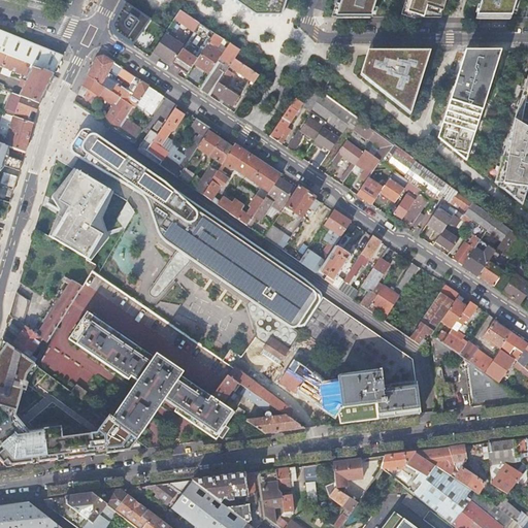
[(231,0),(256,17),(283,17),(287,0),(231,0)]
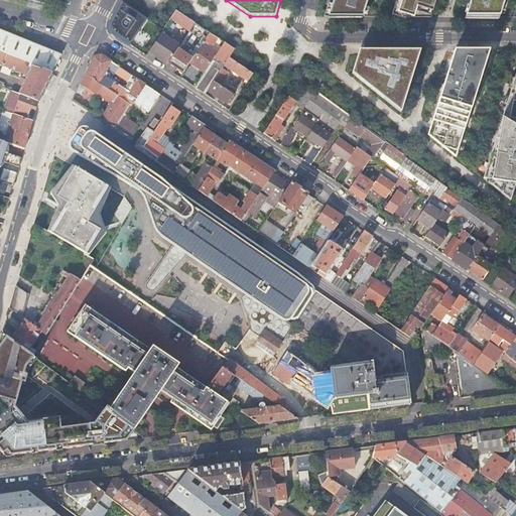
[(333,0),(328,17),(362,17),(367,0),(401,0),(396,17),(430,17),(435,0),(333,0)]
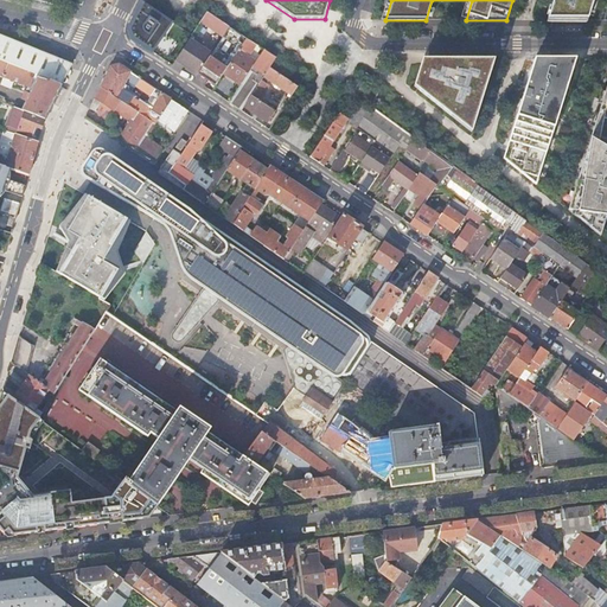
[(606,0),(553,0),(547,20),(587,20),(593,0),(606,0)]
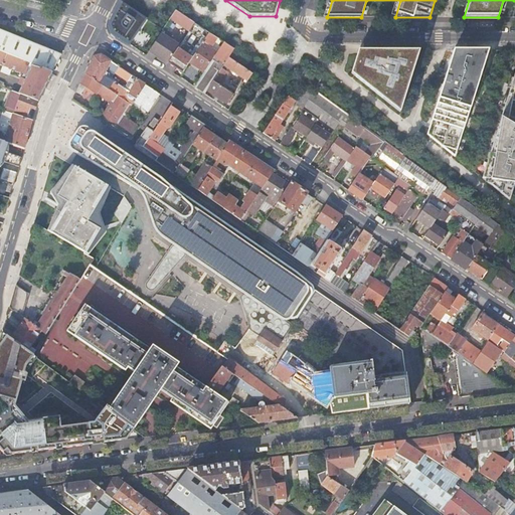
[(170,18),(189,31),(194,22),(175,9),(170,18)]
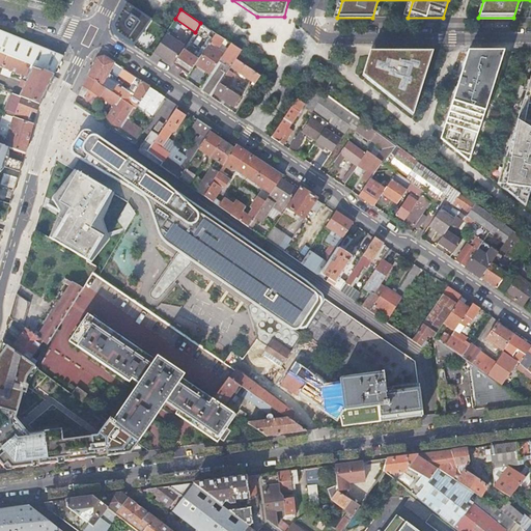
[(185,46),(173,64),(188,75),(196,63),(198,59),(216,33),(200,23),(195,32),(185,46)]
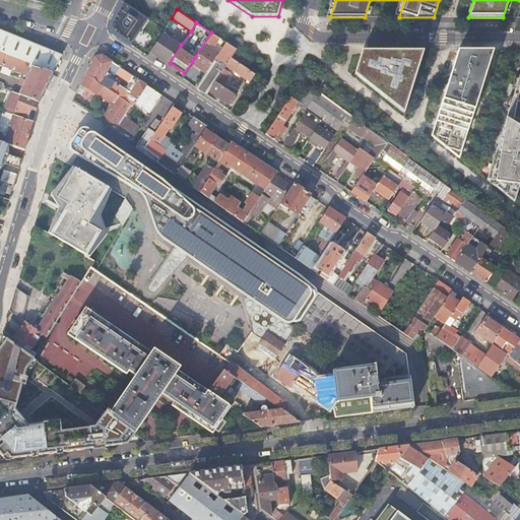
[(60,58),(62,55),(20,39),(0,29),(0,52),(53,73),(60,58)]
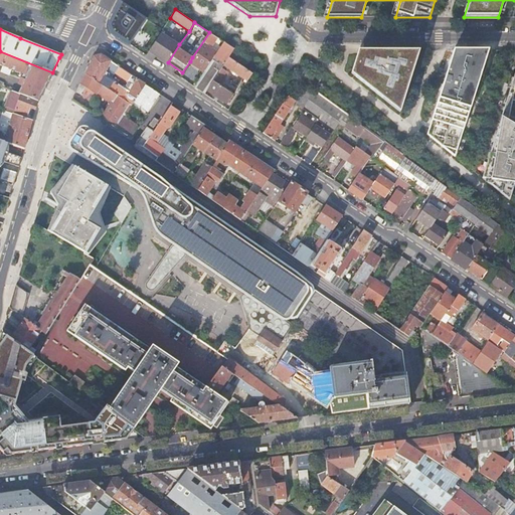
[(161,32),(149,50),(168,62),(179,44),(161,32)]
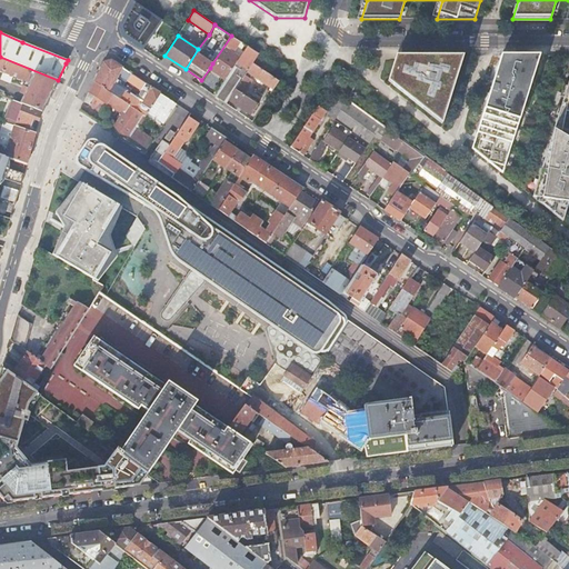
[(217,73),(226,79),(235,66),(240,59),(232,53),(240,41),(231,36),(212,63),(220,69),(217,73)]
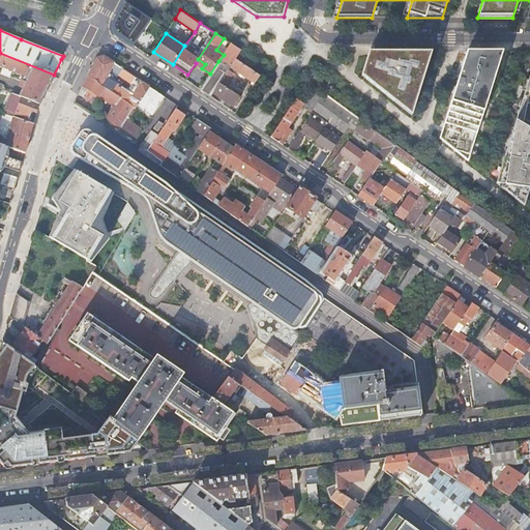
[(231,43),(224,55),(218,61),(224,65),(221,70),(224,71),(222,75),(224,76),(228,69),(230,66),(235,59),(240,50),(234,46),(231,43)]
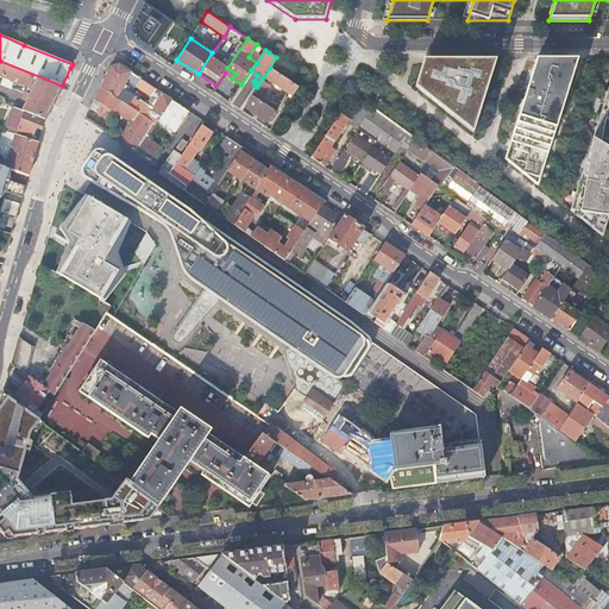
[(283,62),(276,57),(270,68),(277,71),(283,62)]
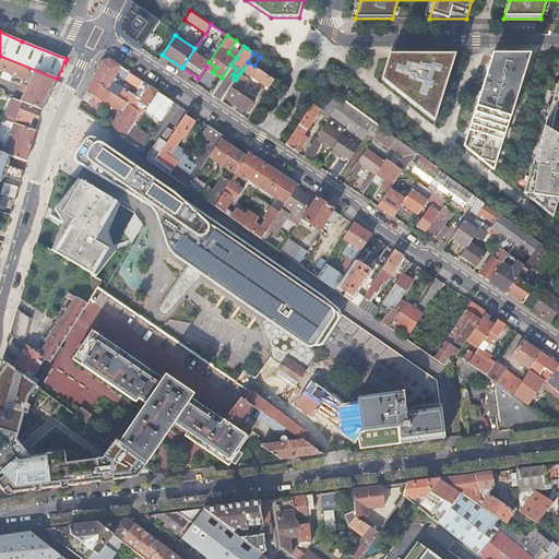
[(418,103),(436,117),(448,80),(442,79),(450,54),(395,54),(385,83),(415,107),(418,103)]
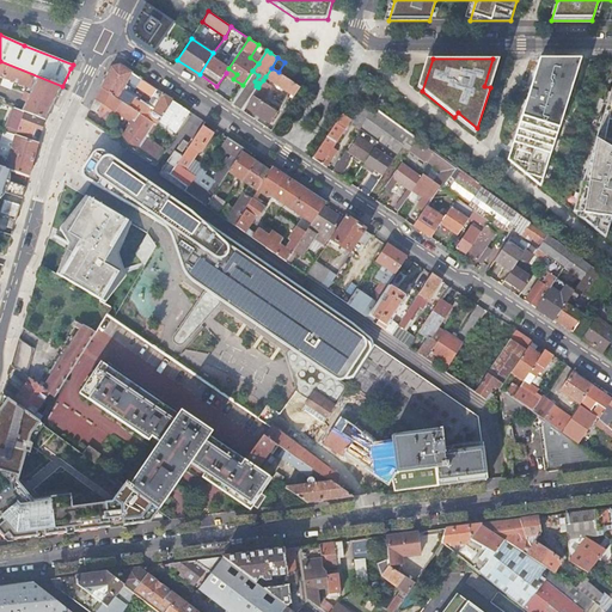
[(499,59),(493,59),(484,86),(490,87),(499,59)]
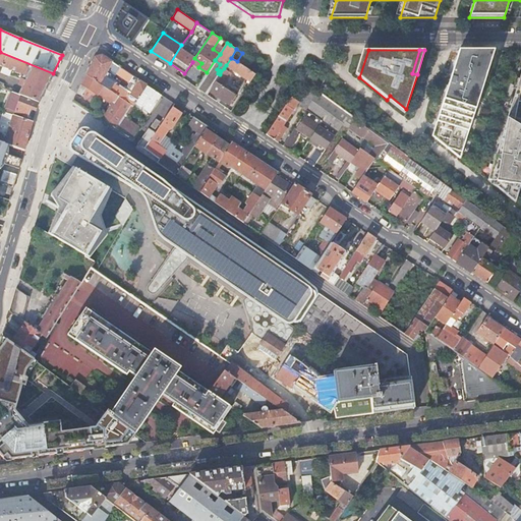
[(494,51),(459,50),(432,135),(460,158),(494,51)]
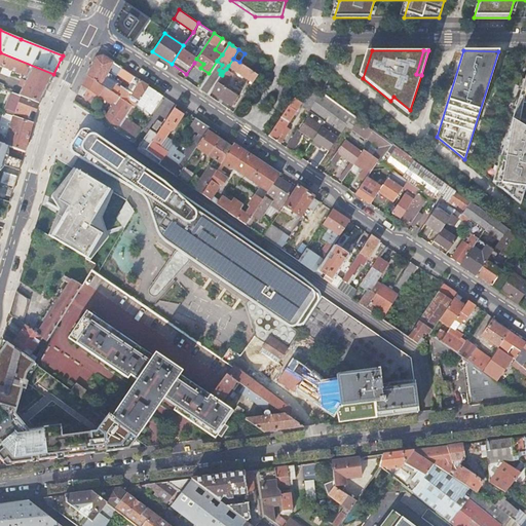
[(19,96),(39,103),(43,96),(53,74),(0,52),(0,87),(2,89),(3,85),(0,83),(0,66),(24,75),(28,77),(26,81),(22,79),(19,85),(23,87),(19,96)]
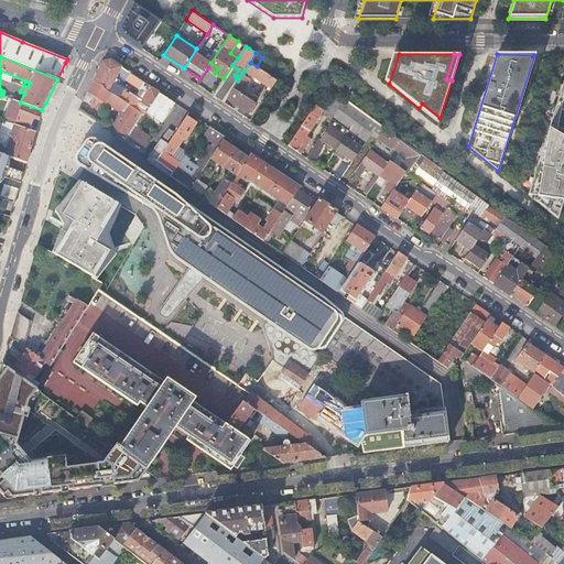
[(158,94),(159,91),(137,77),(131,73),(127,79),(145,93),(141,101),(122,90),(123,88),(112,82),(117,74),(123,77),(128,71),(111,60),(104,62),(94,80),(141,112),(143,115),(145,111),(158,94)]
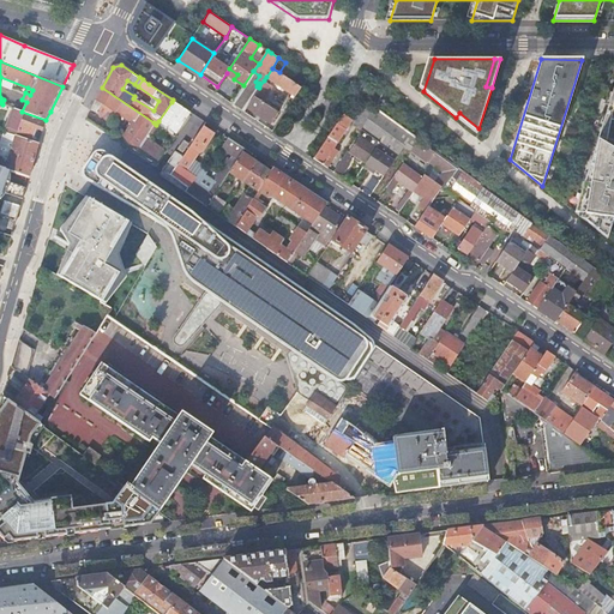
[(238,74),(229,68),(227,73),(234,79),(238,74)]
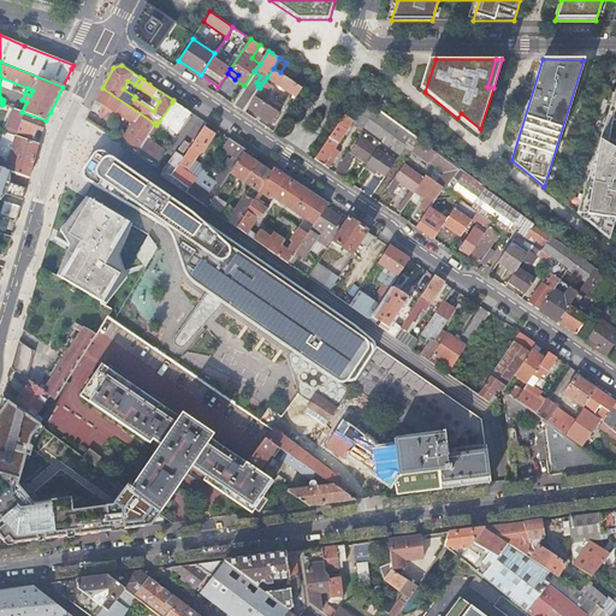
[(267,77),(296,98),(302,88),(280,72),(273,69),(267,77)]
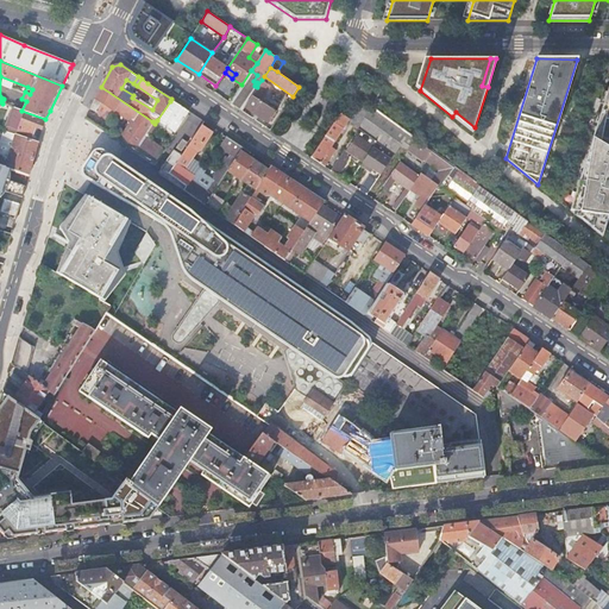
[(234,105),(242,111),(245,107),(257,87),(255,86),(257,82),(253,81),(257,75),(251,70),(242,85),(230,102),(234,105)]
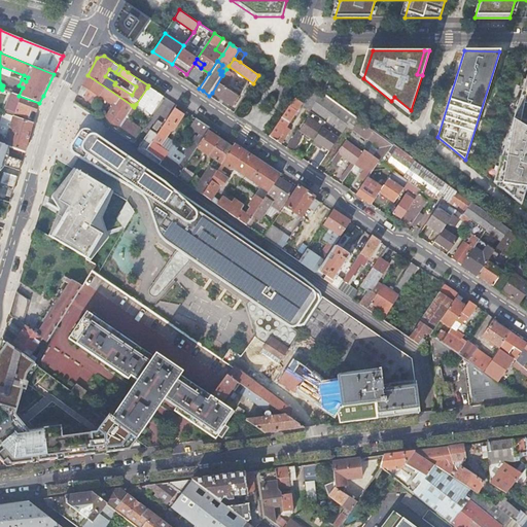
[(222,75),(212,93),(233,106),(239,97),(225,88),(234,74),(226,69),(222,75)]
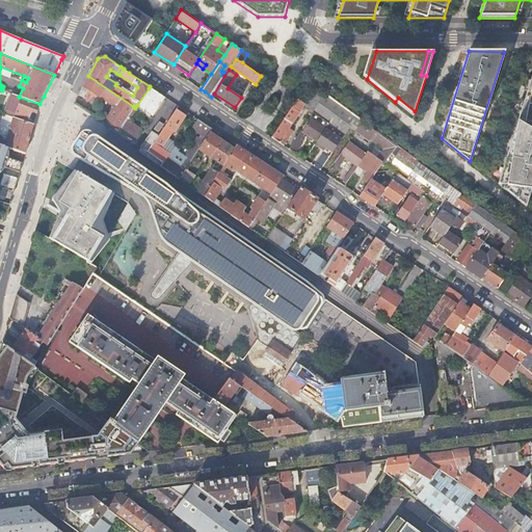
[(308,82),(314,74),(311,71),(304,80),(306,81),(308,82)]
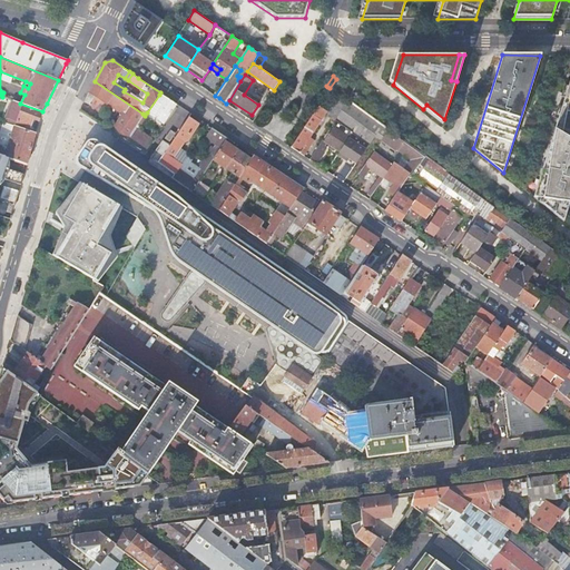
[(569,80),(533,197),(563,222),(569,202),(569,80)]
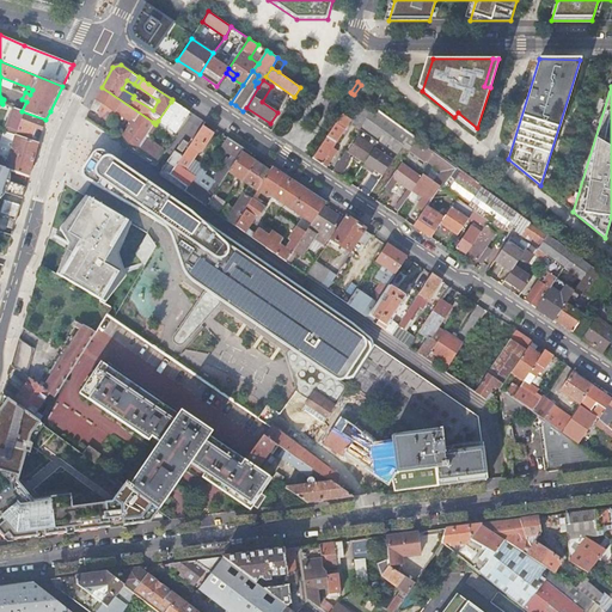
[(121,140),(135,150),(153,122),(102,87),(93,103),(91,109),(97,112),(98,111),(110,118),(115,111),(129,121),(128,123),(130,126),(121,140)]
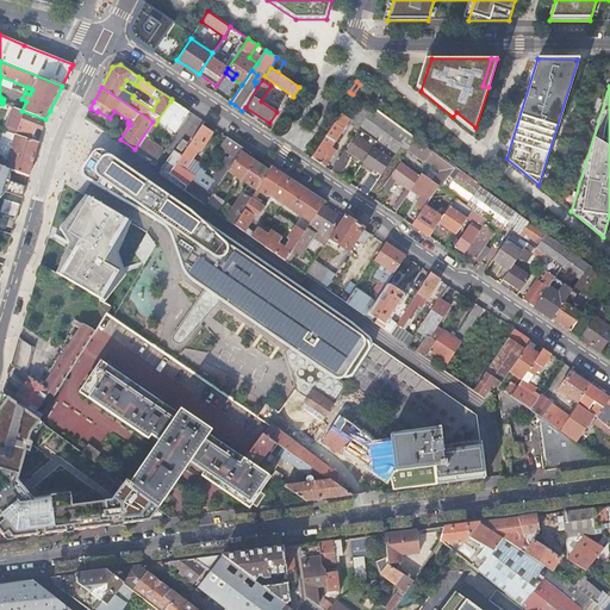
[(371,107),(374,101),(367,98),(354,118),(362,123),(371,107)]
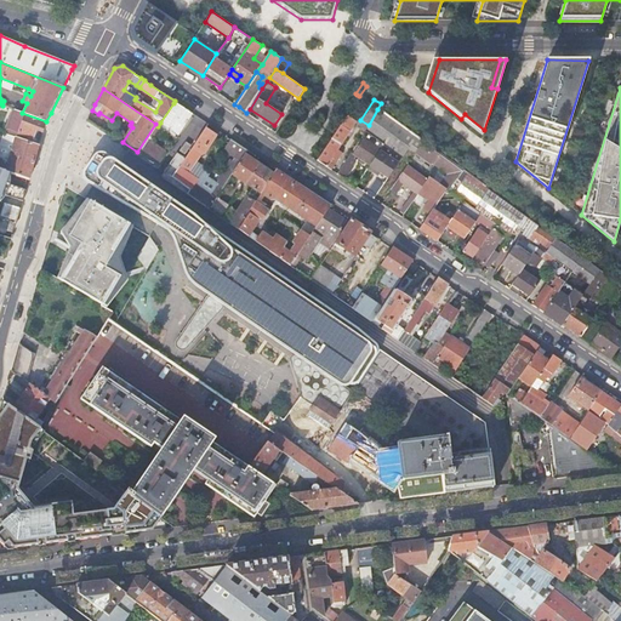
[(191,117),(191,115),(174,103),(160,123),(178,135),(191,117)]
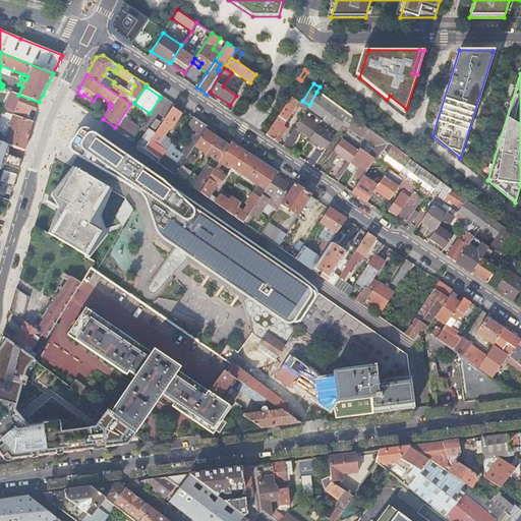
[(5,109),(15,112),(27,116),(29,112),(31,109),(36,111),(39,102),(18,95),(11,92),(5,109)]
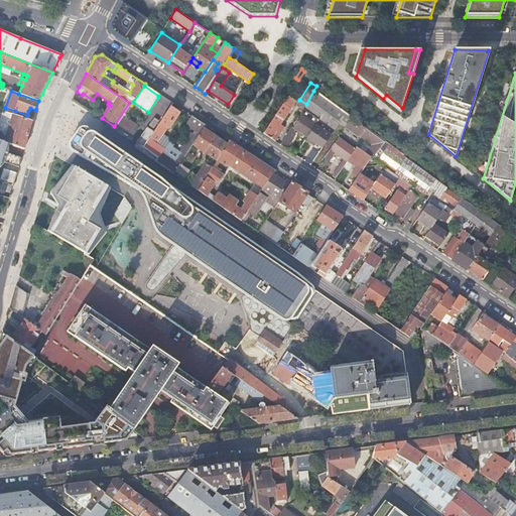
[(383,99),(400,113),(402,108),(386,95),(383,99)]
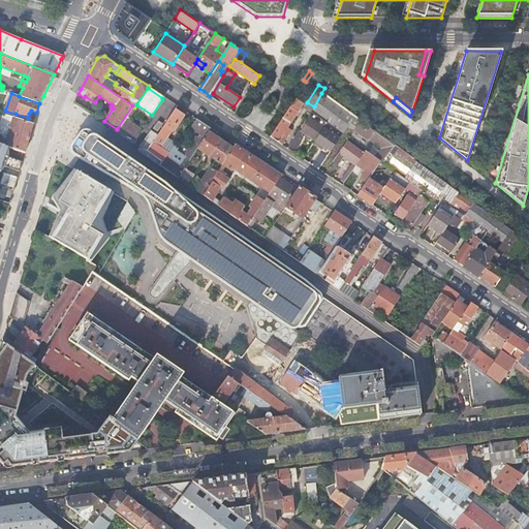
[(293,101),(270,136),(278,142),(282,145),(287,137),(286,136),(290,130),(287,127),(303,103),(296,98),(293,101)]
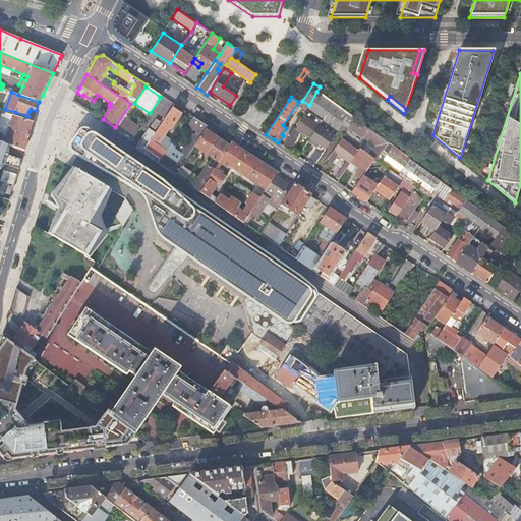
[(148,116),(150,113),(134,103),(132,106),(134,106),(148,116)]
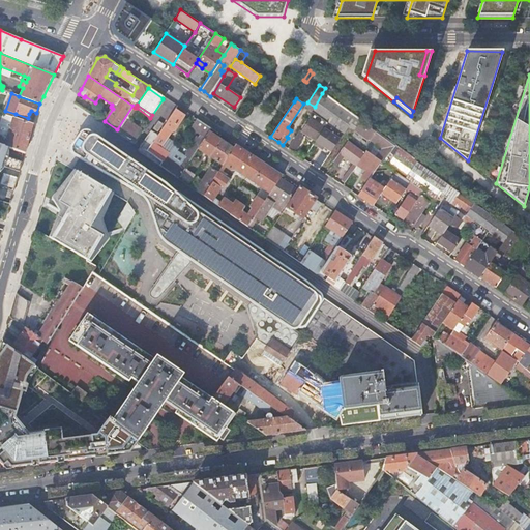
[(133,106),(117,129),(135,142),(141,133),(143,129),(128,120),(137,108),(135,108),(133,106)]
